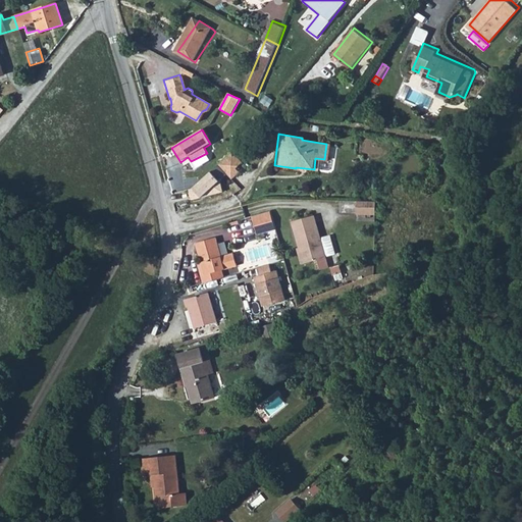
[(226,176),(230,180),(238,173),(235,170),(242,164),(232,153),(218,166),(226,176)]
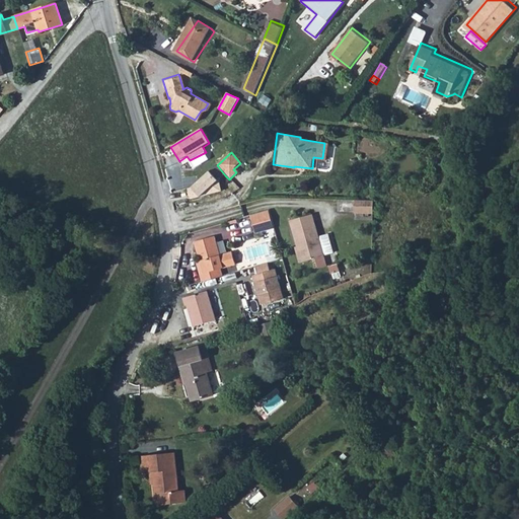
[(225,175),(217,165),(192,187),(189,188),(191,199),(221,192),(219,183),(218,181),(225,175)]
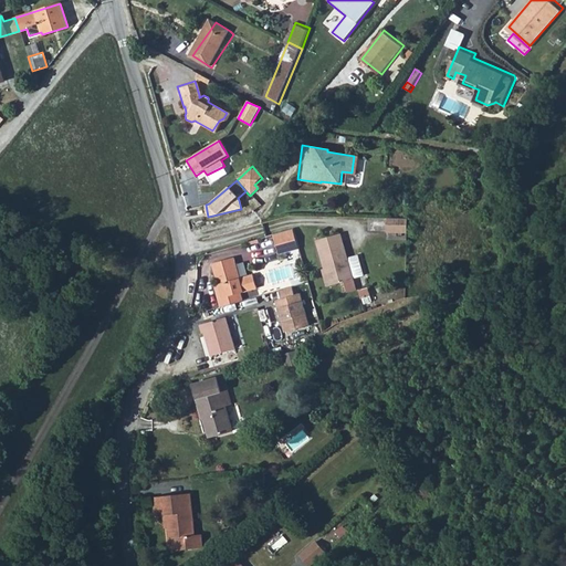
[(384,218),(384,231),(404,231),(404,218),(384,218)]
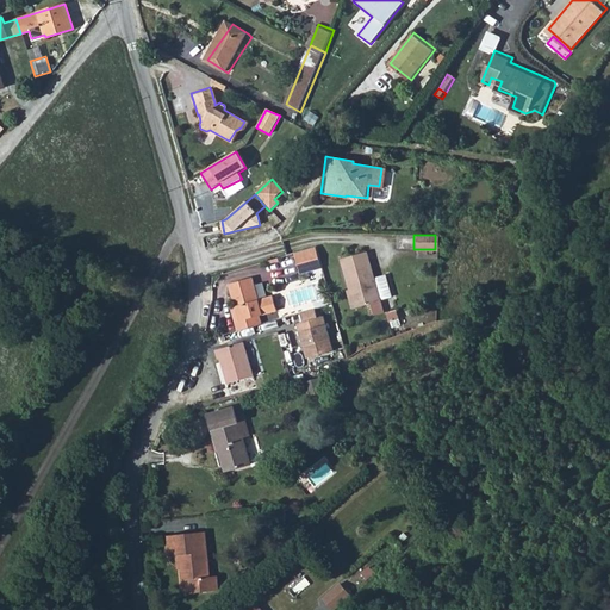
[(292,253),(298,275),(319,269),(313,247),(292,253)]
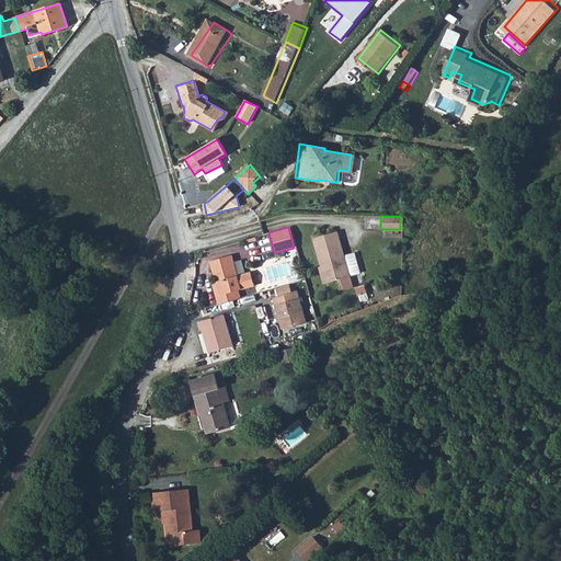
[(318,244),(340,238),(336,230),(315,238),(318,244)]
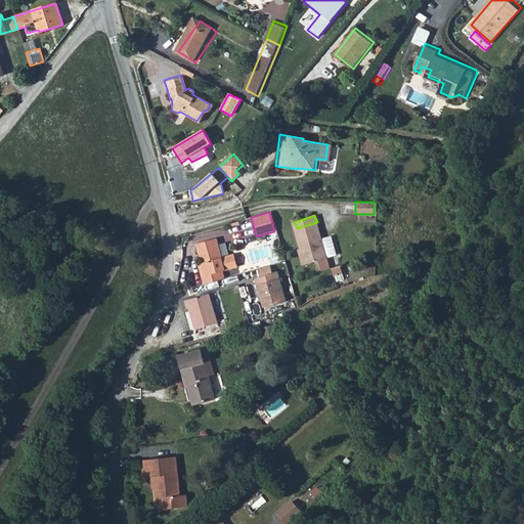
[(297,228),(302,248),(307,263),(320,259),(323,269),(331,266),(328,256),(328,255),(338,252),(332,233),(321,236),(317,222),(297,228)]
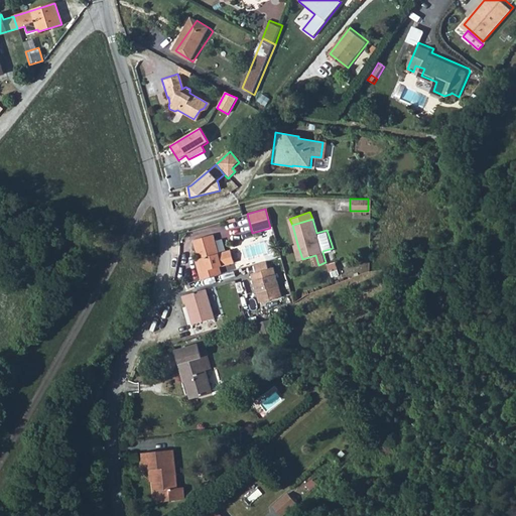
[(199,270),(201,278),(222,272),(220,265),(234,260),(231,249),(218,252),(213,233),(194,238),(199,257),(202,269),(199,270)]
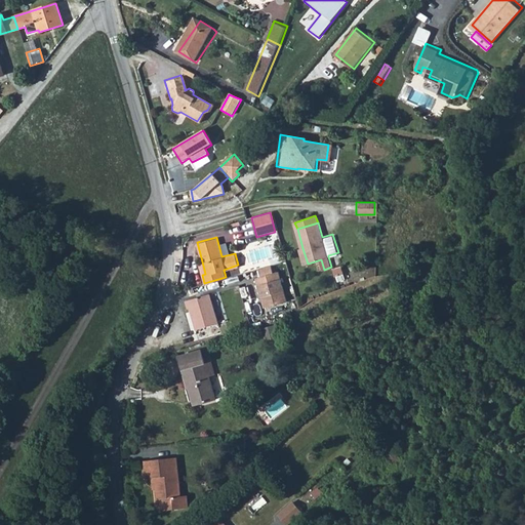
[(270,265),(257,268),(259,275),(254,277),(263,306),(285,299),(277,270),(272,272),(270,265)]
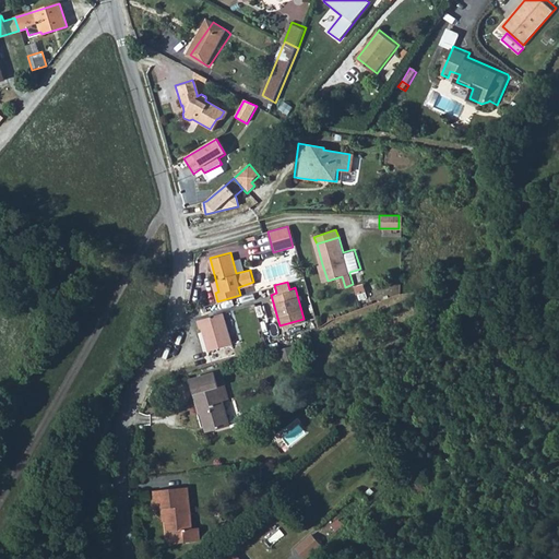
[(230,341),(221,309),(195,317),(198,325),(200,324),(206,347),(230,341)]
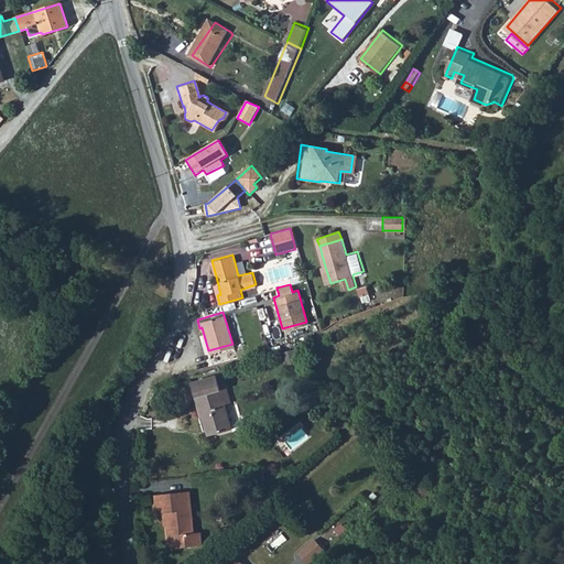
[(295,340),(281,345),(284,356),(297,351),(295,340)]
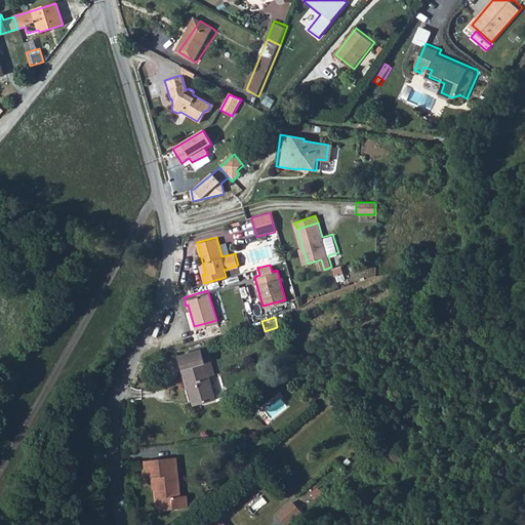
[(214,367),(219,366),(213,341),(184,350),(188,364),(198,400),(221,394),(218,380),(214,367)]
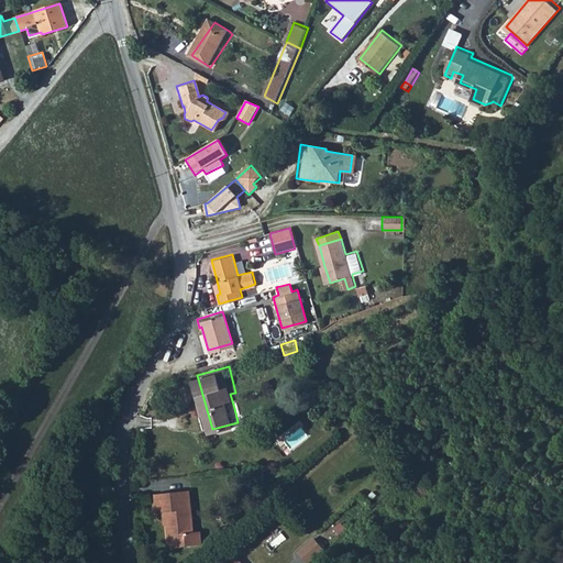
[(230,394),(234,408),(240,407),(235,393),(230,394)]
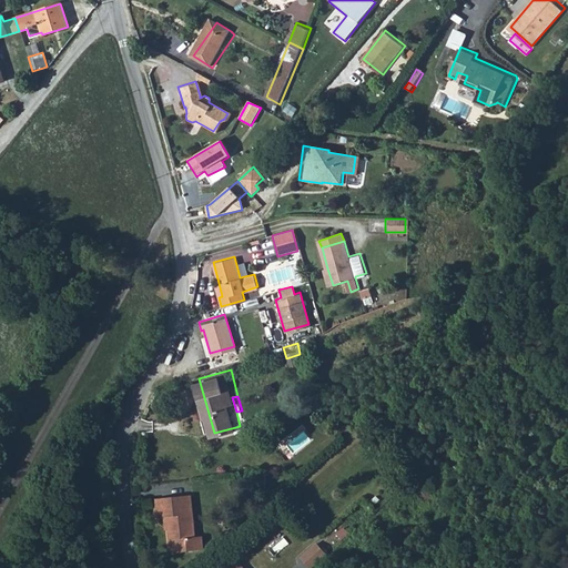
[(168,544),(174,543),(175,556),(202,554),(200,539),(193,539),(189,497),(154,500),(156,519),(164,518),(168,544)]
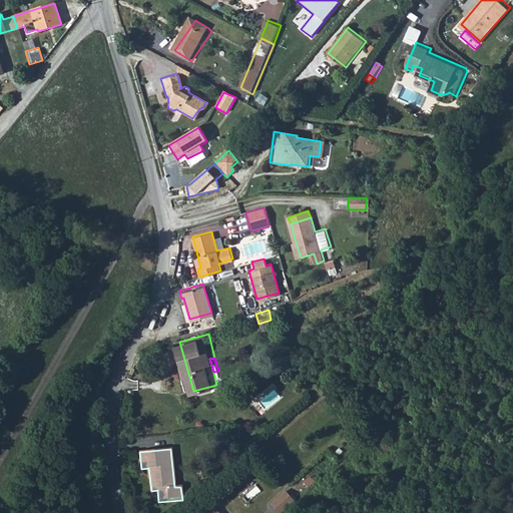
[(315,481),(310,476),(304,483),(309,487),(315,481)]
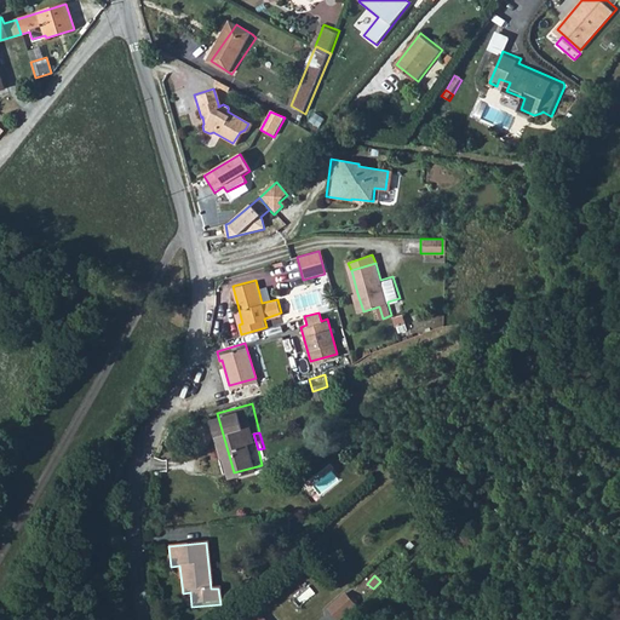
[(333,607),(344,618),(361,601),(351,590),(333,607)]
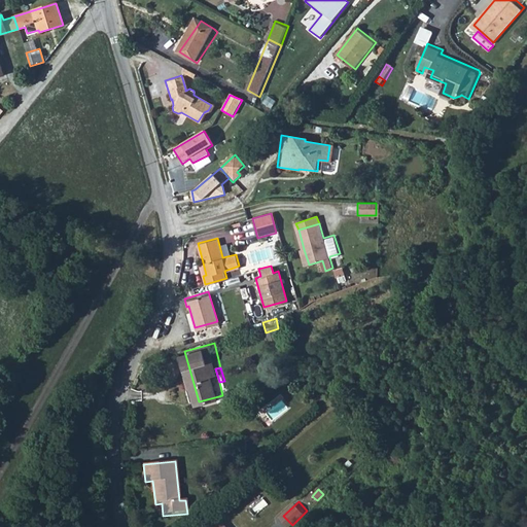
[(209,526),(227,526),(219,518),(209,526)]
